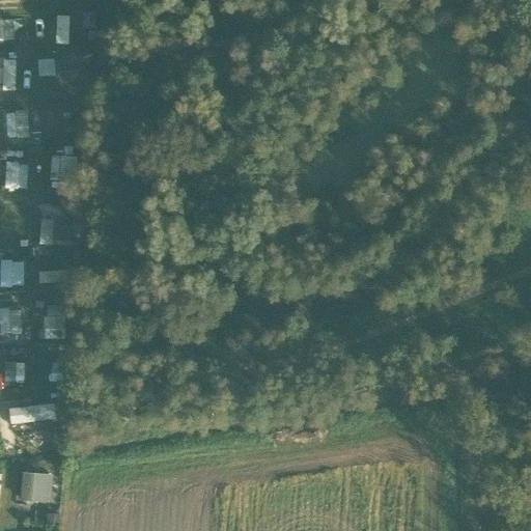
[(2,43),(23,43),(22,19),(1,20),(2,43)]
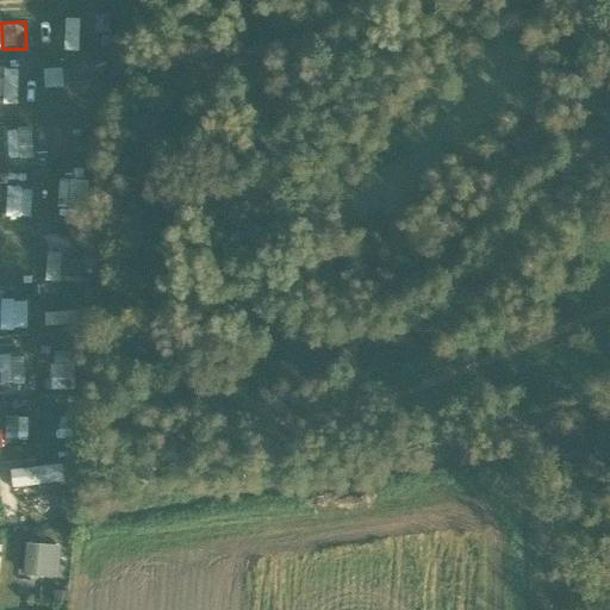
[(19,104),(20,67),(0,66),(0,94),(4,94),(4,104),(19,104)]
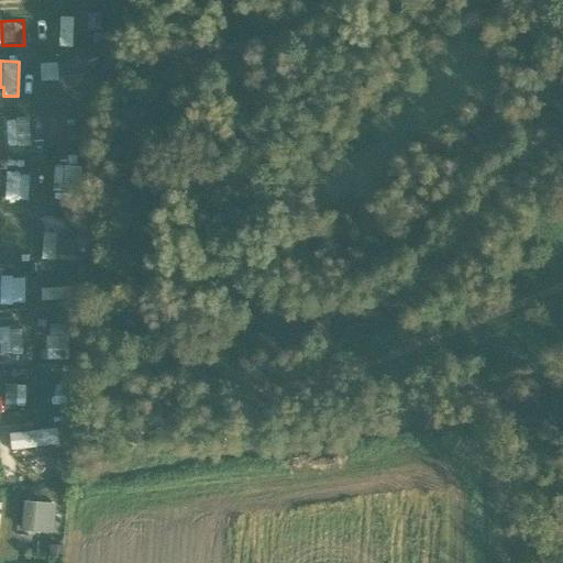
[(40,80),(58,80),(58,63),(40,63),(40,80)]
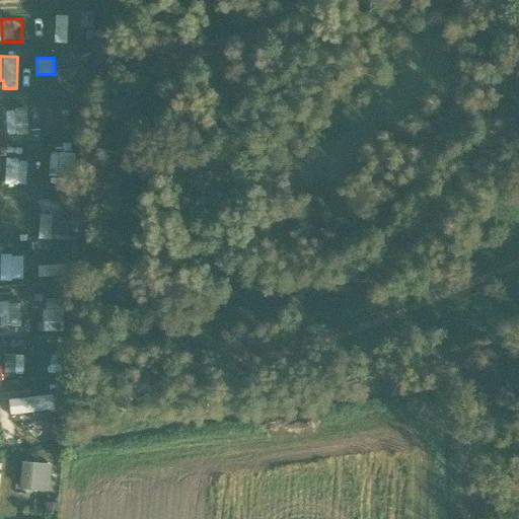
[(80,131),(79,106),(54,106),(55,132),(80,131)]
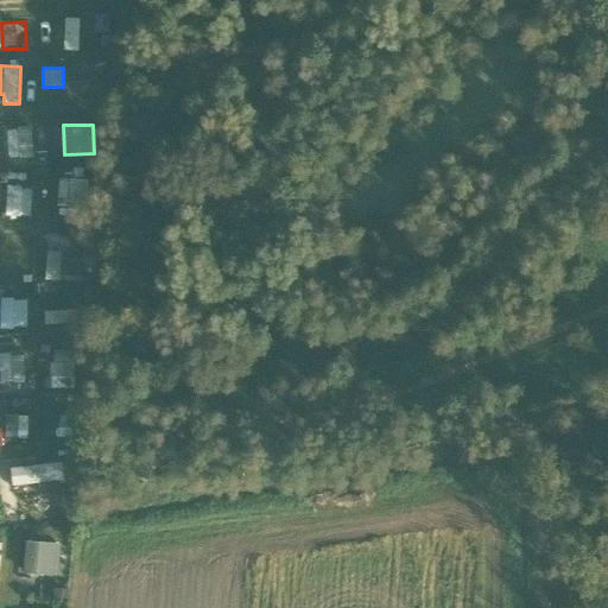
[(36,157),(35,127),(7,128),(8,157),(36,157)]
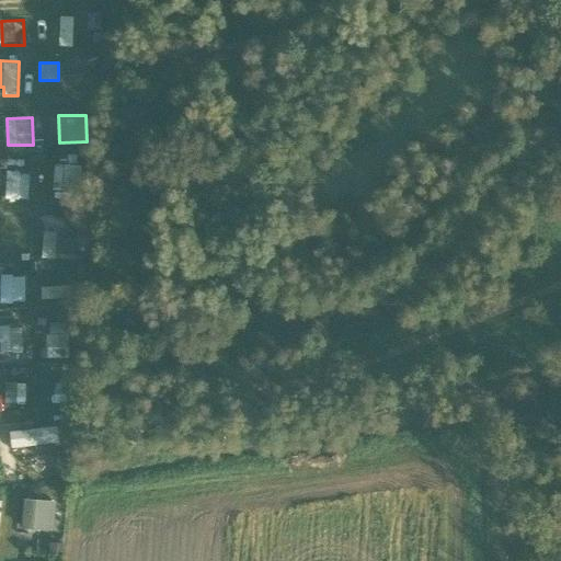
[(53,165),(53,190),(81,191),(81,165),(53,165)]
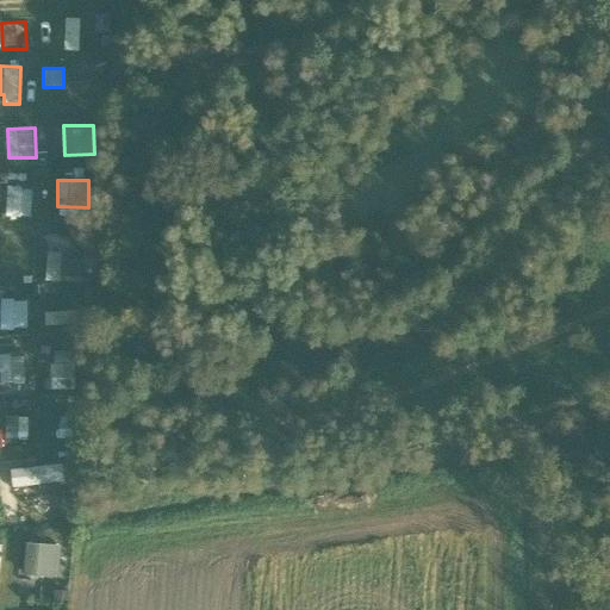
[(32,216),(32,188),(7,188),(7,216),(32,216)]
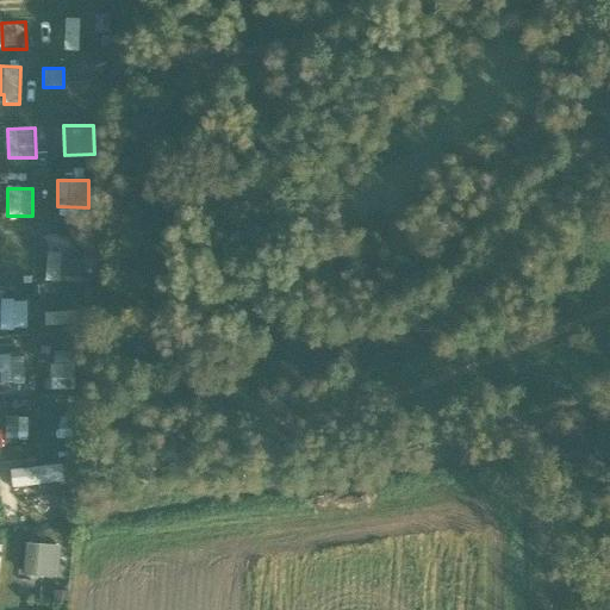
[(47,275),(81,278),(82,255),(48,253),(47,275)]
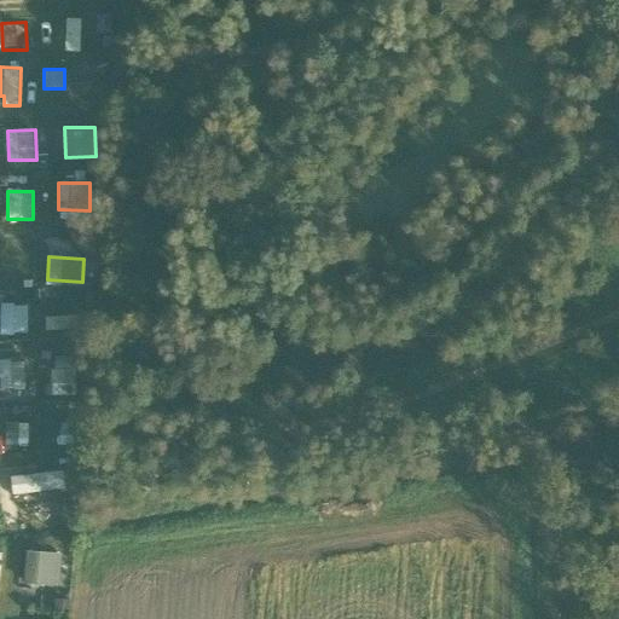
[(24,320),(39,320),(38,302),(0,302),(0,330),(25,330),(24,320)]
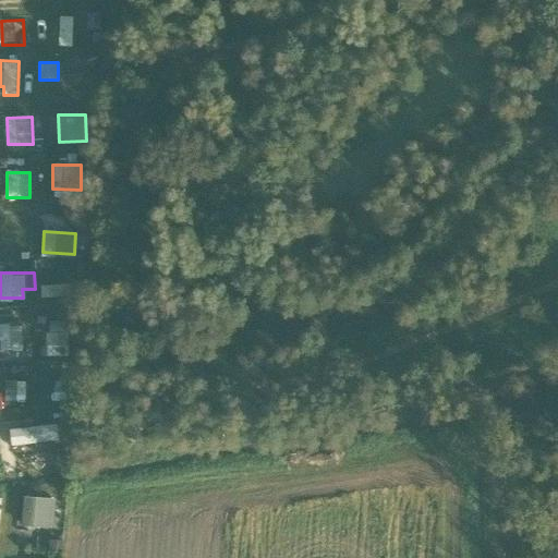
[(22,322),(0,325),(0,331),(3,352),(26,348),(22,322)]
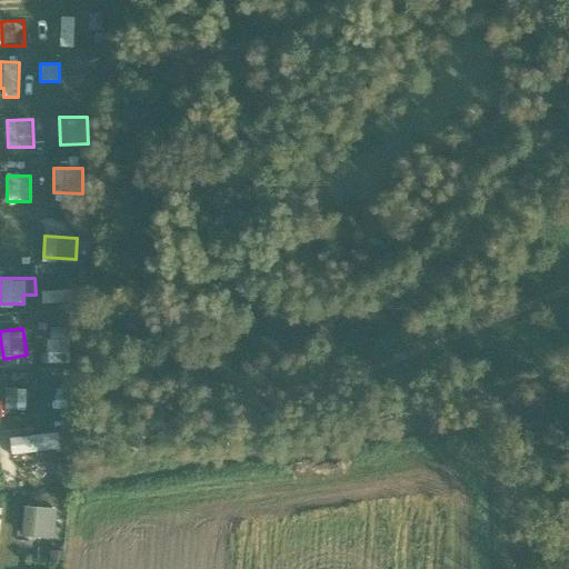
[(61,353),(61,337),(39,337),(39,353),(61,353)]
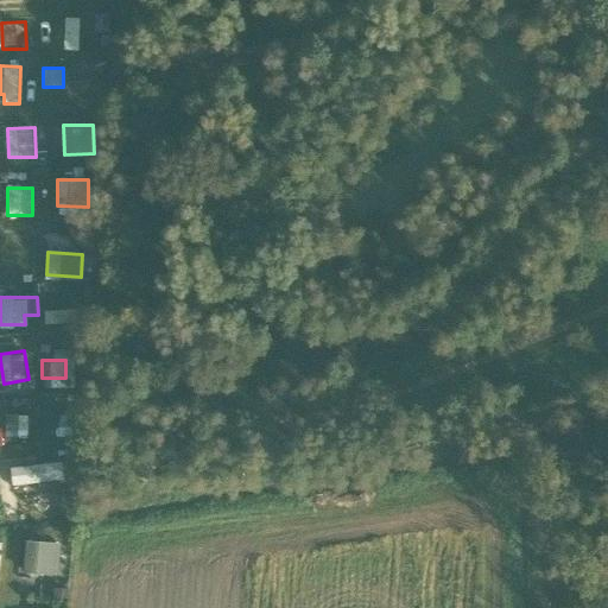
[(6,437),(30,436),(29,415),(5,416),(6,437)]
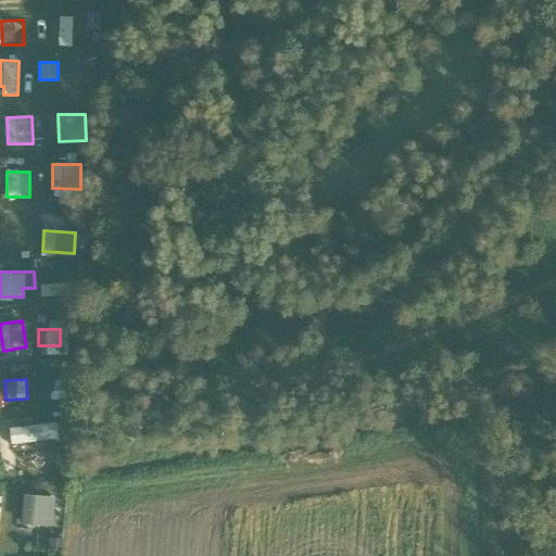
[(60,422),(10,426),(11,442),(61,440),(60,422)]
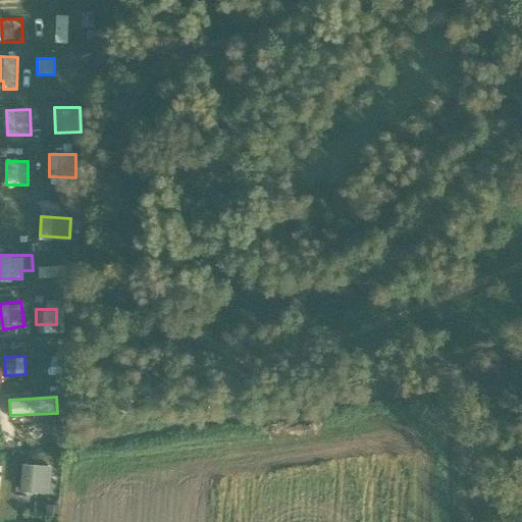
[(51,493),(53,465),(22,464),(21,492),(51,493)]
